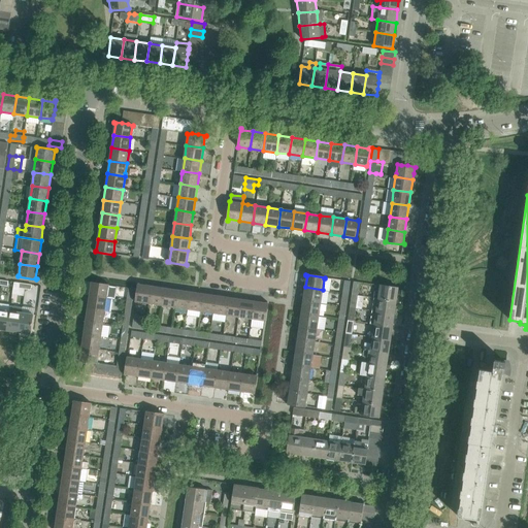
[(91,284),(90,295),(106,298),(108,286),(109,286),(109,285),(90,283),(90,284),(91,284)]
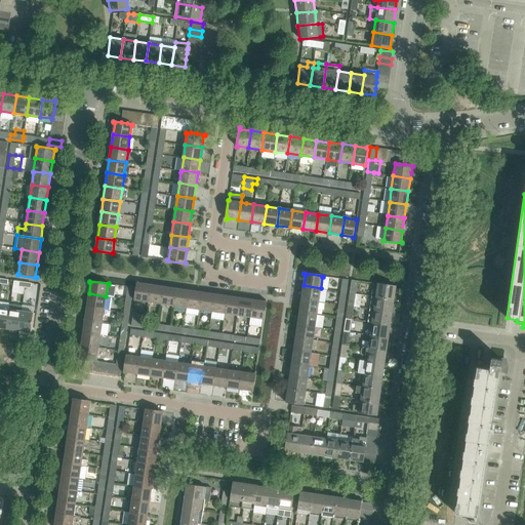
[(137,281),(134,300),(136,300),(148,301),(150,285),(138,283),(138,282),(137,281)]
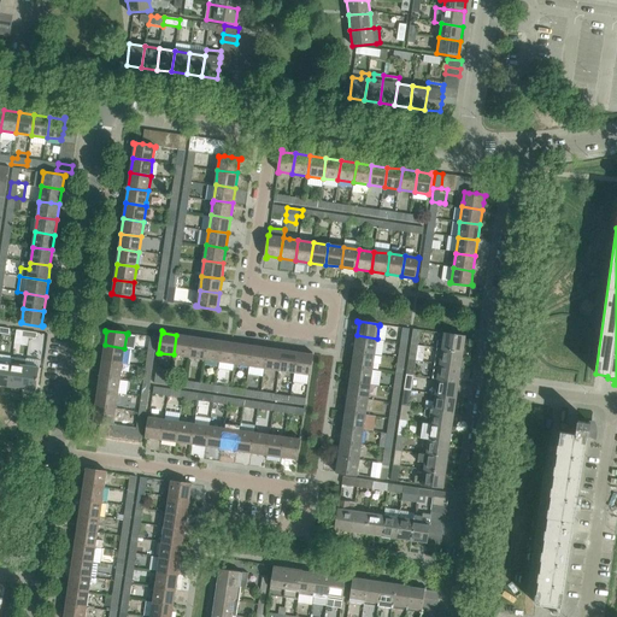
[(438,340),(436,348),(463,352),(465,336),(445,334),(444,341),(438,340)]
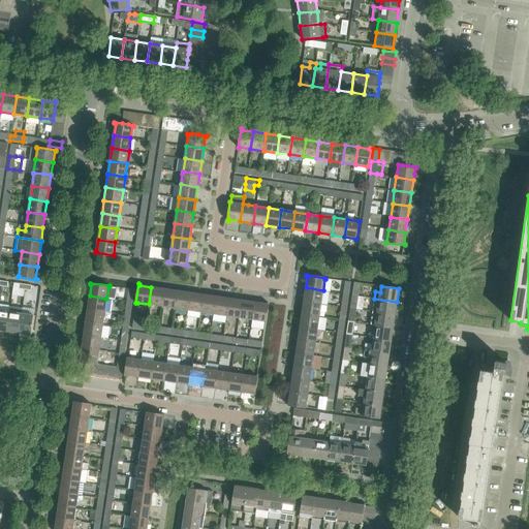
[(164,289),(151,287),(149,304),(161,306),(164,289)]
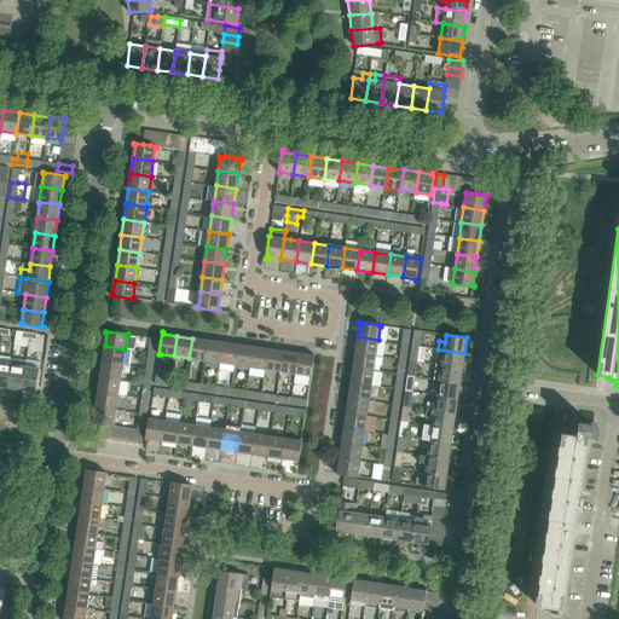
[(376,356),(379,340),(358,336),(356,352),(376,356)]
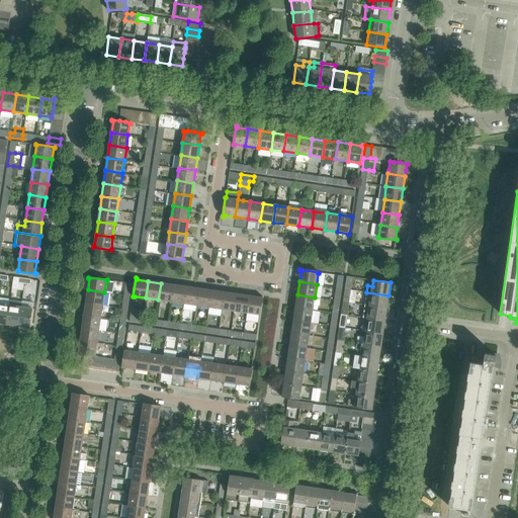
[(173,284),(161,283),(158,299),(171,301),(173,284)]
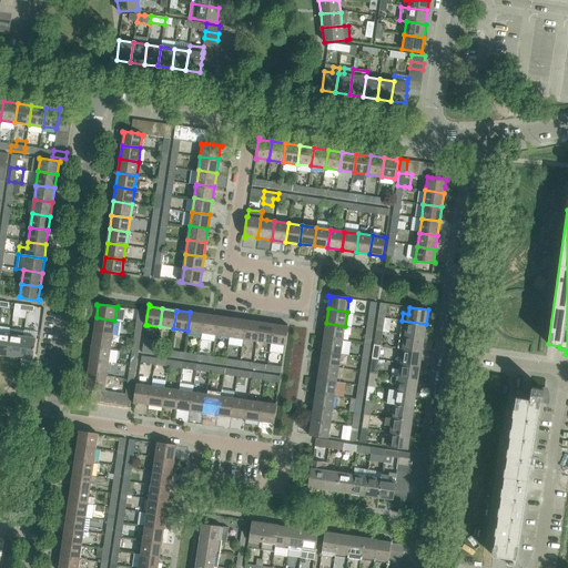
[(204,314),(190,312),(188,331),(201,333),(204,314)]
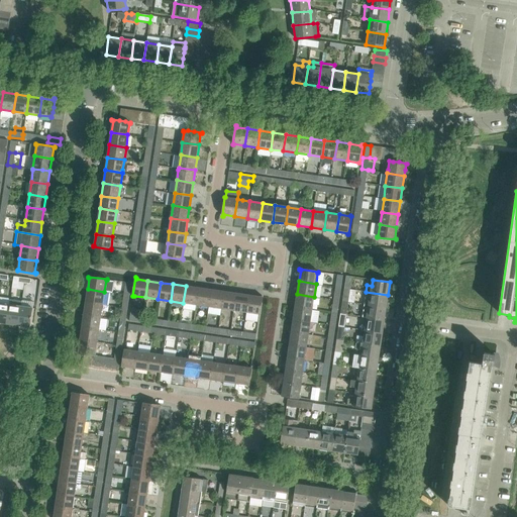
[(199,288),(186,286),(183,303),(196,305),(199,288)]
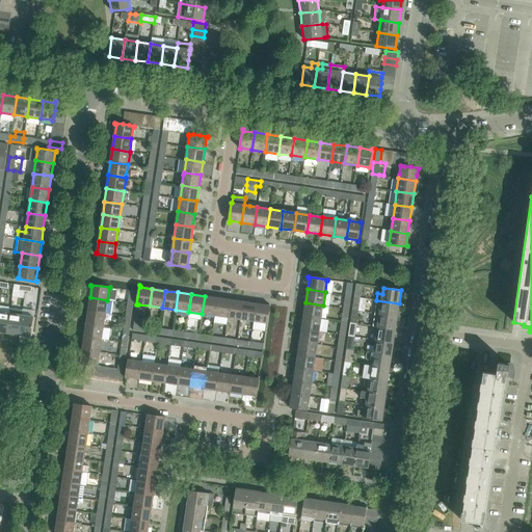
[(217,298),(205,296),(202,314),(215,316),(217,298)]
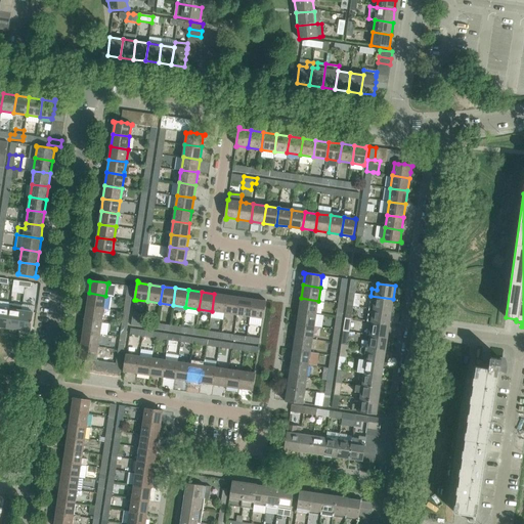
[(103,308),(105,296),(89,293),(87,306),(103,308)]
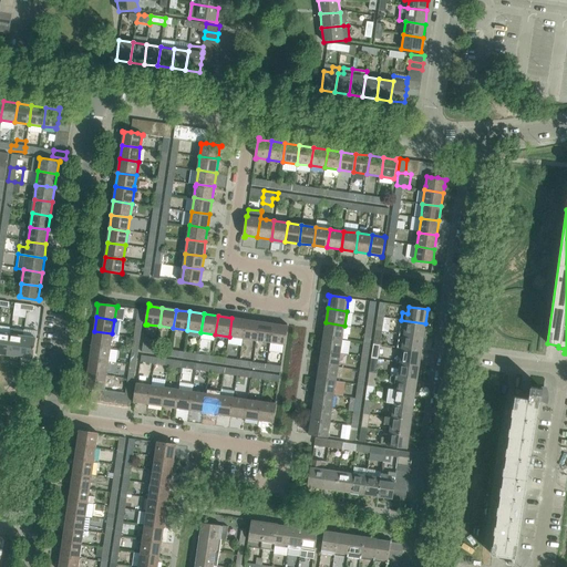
[(246,320),(232,318),(229,337),(243,338),(246,320)]
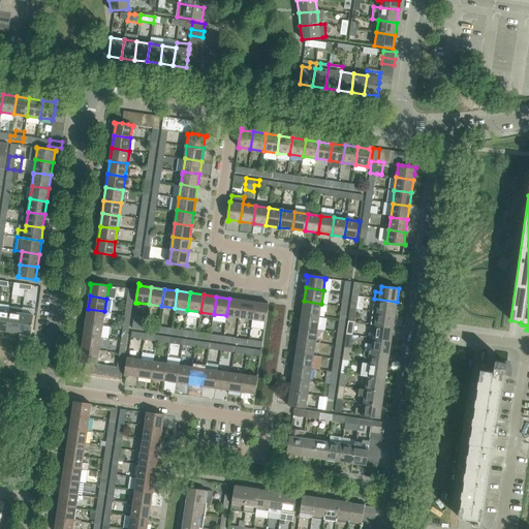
[(242,301),(229,299),(226,315),(240,317),(242,301)]
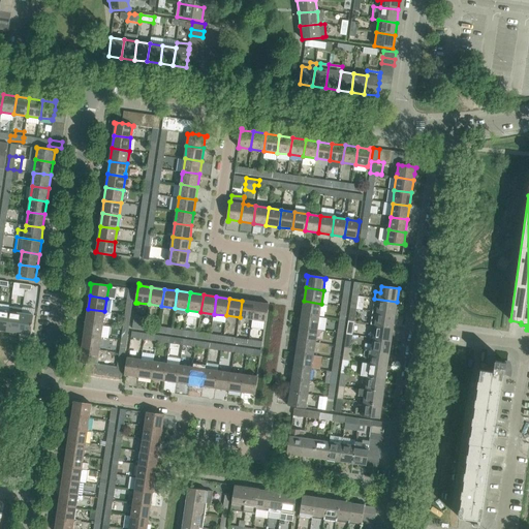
[(374,299),(372,311),(395,315),(397,302),(374,299)]
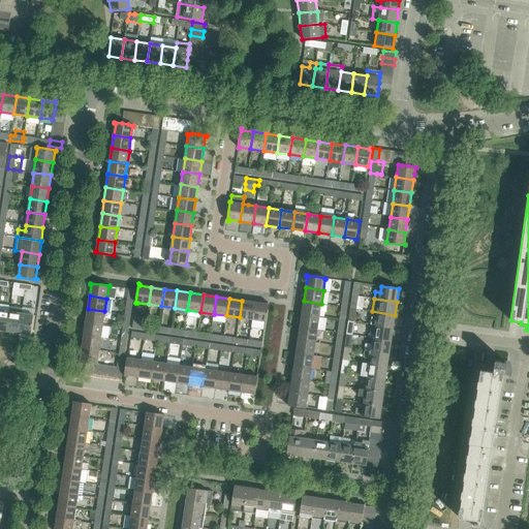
[(255,303),(242,301),(240,317),(253,319),(255,303)]
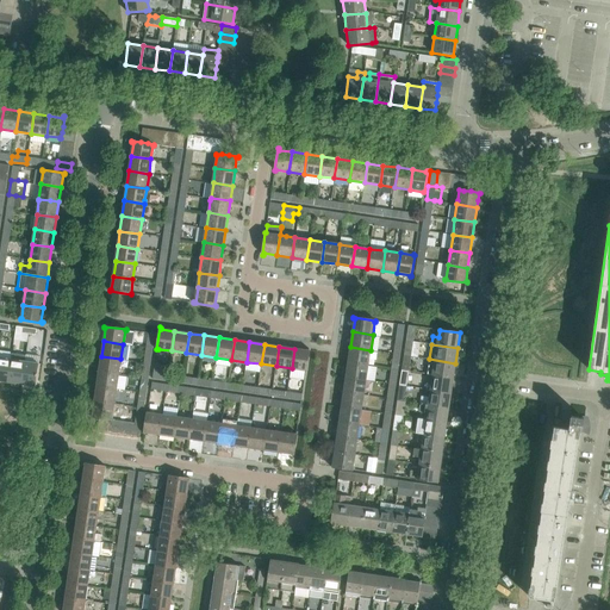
[(350,347),(348,362),(368,365),(371,350),(350,347)]
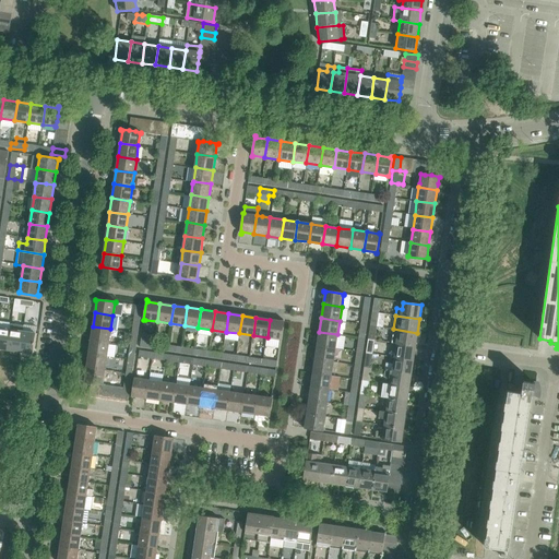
[(282,321),(270,320),(268,337),(280,340),(280,341),(281,341),(284,320),(283,320),(282,321)]
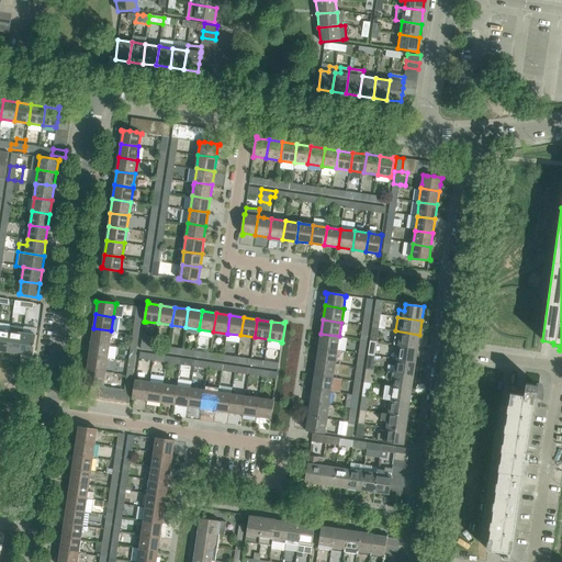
[(0,350),(8,352),(11,332),(12,325),(0,323),(0,350)]
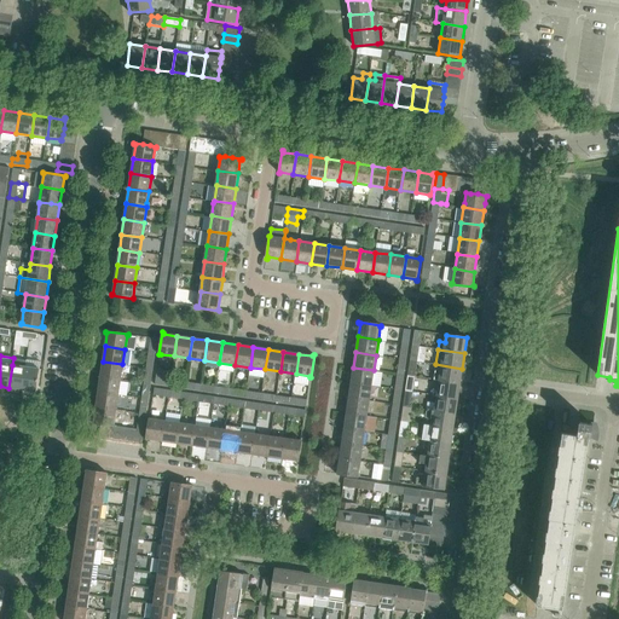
[(12,365),(9,388),(22,389),(25,366),(27,360),(13,358),(12,365)]
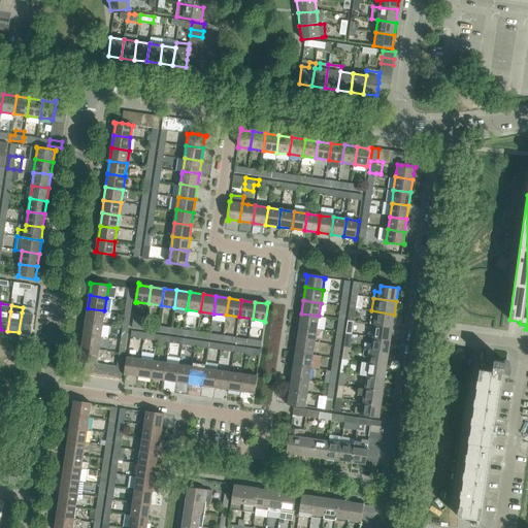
[(22,312),(19,332),(31,334),(33,315),(34,309),(23,307),(22,312)]
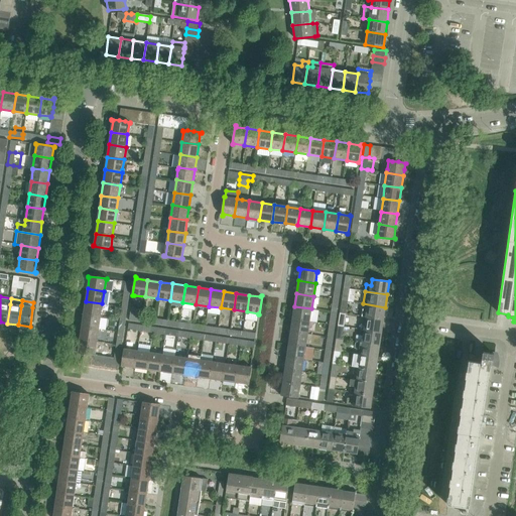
[(86,301),(84,314),(101,316),(102,303),(86,301)]
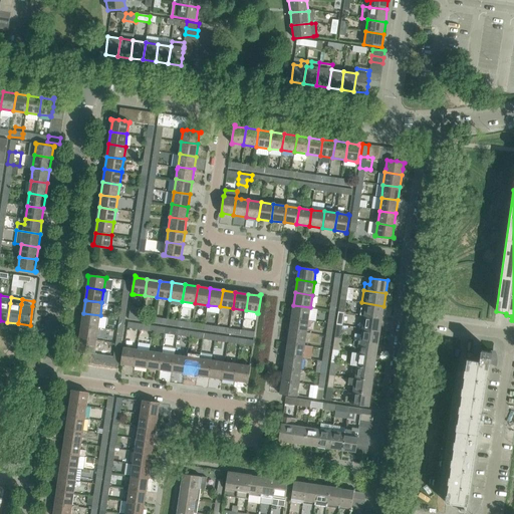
[(360,315),(365,315),(381,318),(383,306),(361,302),(360,315)]
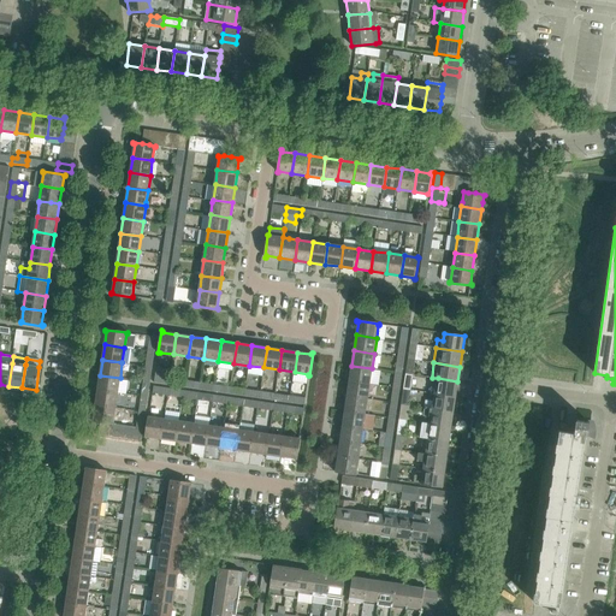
[(369,384),(372,368),(351,366),(349,380),(369,384)]
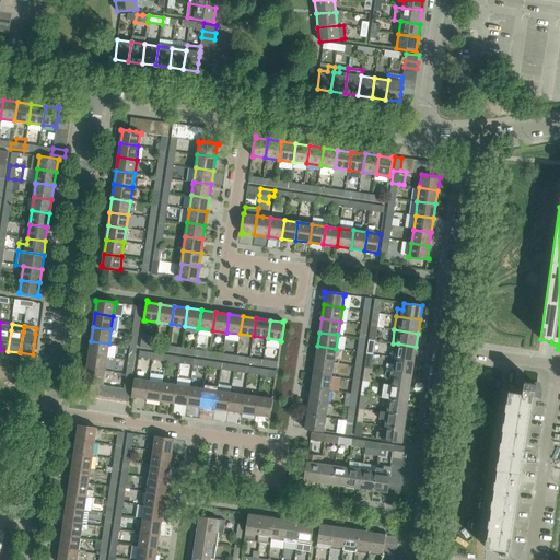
[(140,347),(153,349),(154,343),(155,337),(141,335),(140,341),(141,341),(140,347)]
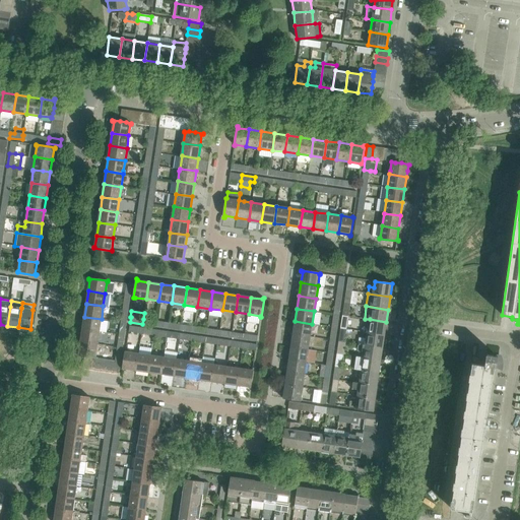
[(100,332),(102,319),(84,317),(82,329),(100,332)]
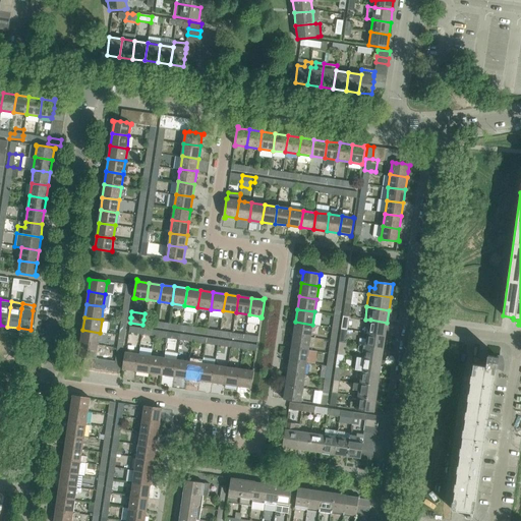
[(370,320),(368,333),(385,335),(387,323),(370,320)]
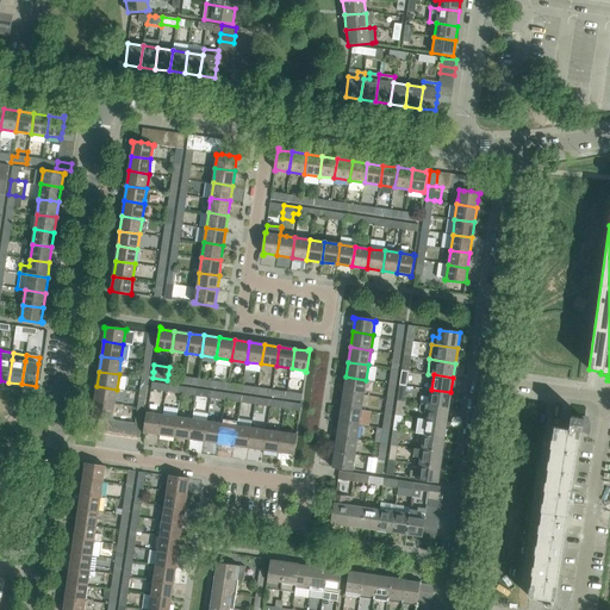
[(346,377),(343,392),(363,394),(366,380),(346,377)]
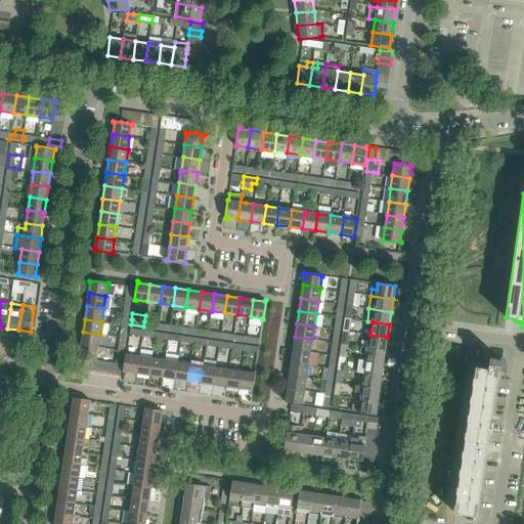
[(83,332),(81,345),(98,347),(100,335),(83,332)]
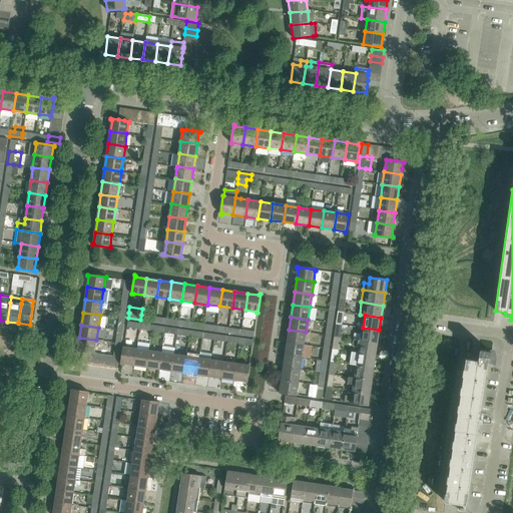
[(358,327),(357,334),(362,334),(361,341),(377,343),(379,330),(363,328),(358,327)]
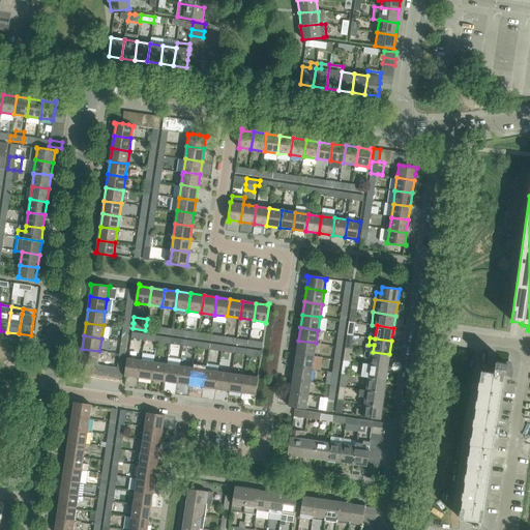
[(314,356),(316,343),(298,341),(297,354),(314,356)]
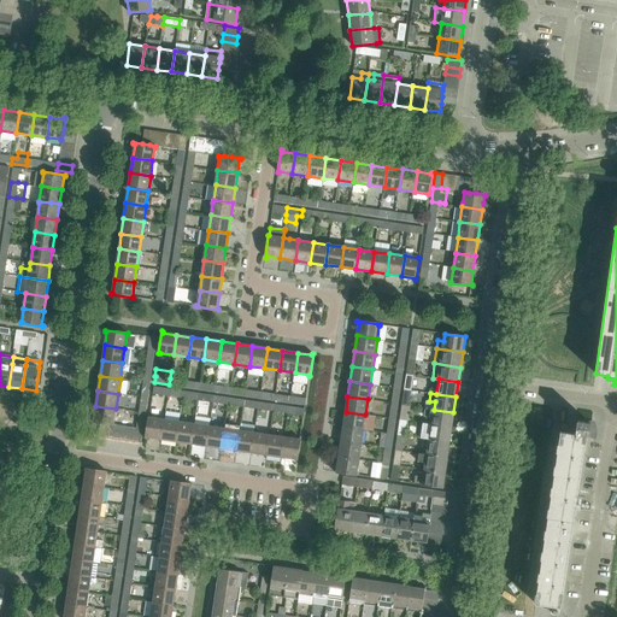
[(113,423),(116,409),(95,406),(94,421),(92,419),(92,421),(100,423),(107,423),(113,424),(113,423)]
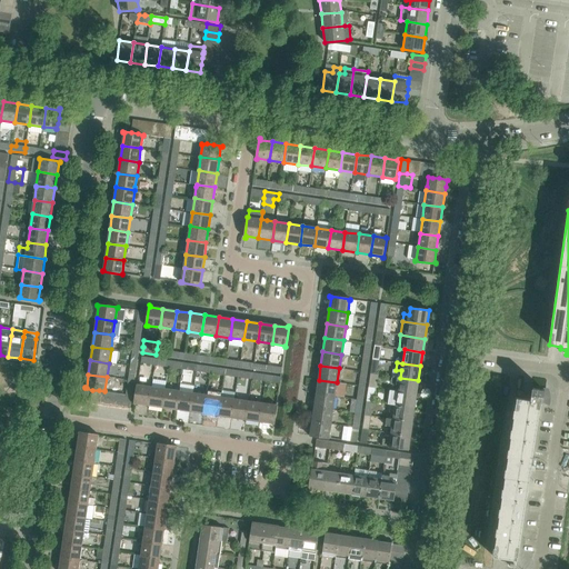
[(390,383),(389,390),(417,395),(418,380),(400,378),(391,377),(390,383)]
